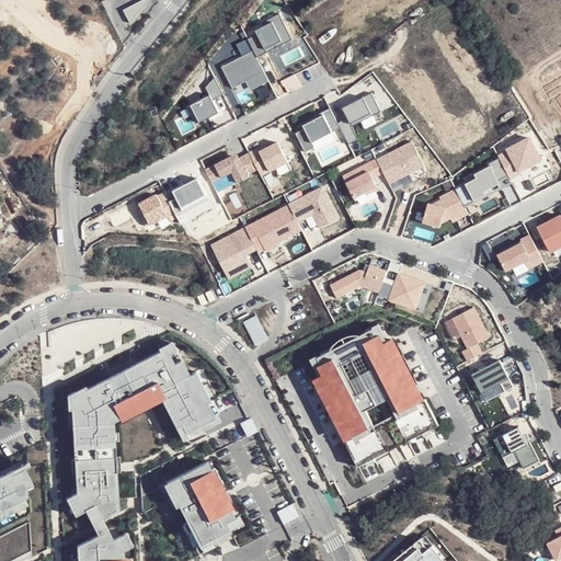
[(148,0),(138,0),(122,9),(129,23),(148,0)]
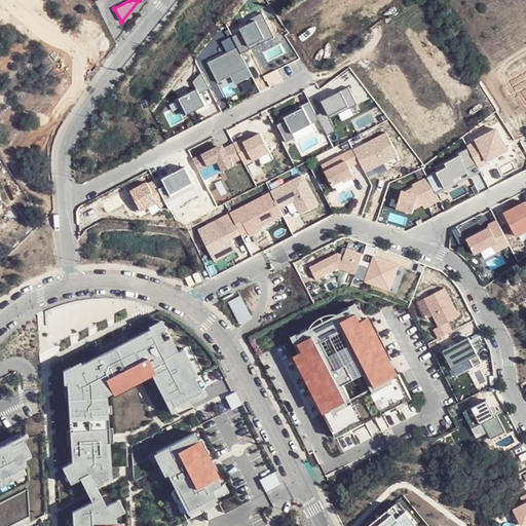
[(273,35),(261,10),(246,19),(247,22),(238,27),(240,30),(231,34),(239,49),(240,51),(273,35)]
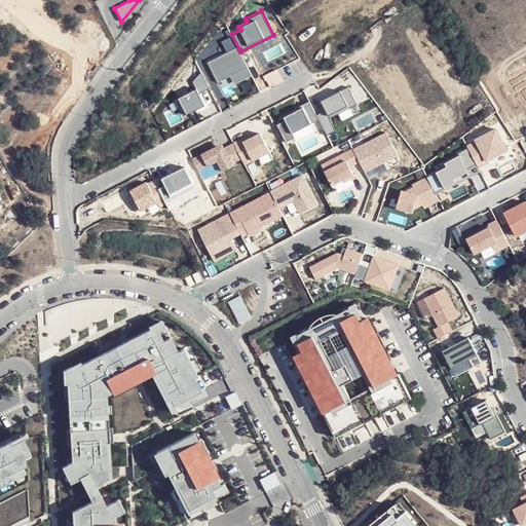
[(240,51),(239,49),(210,65),(219,83),(233,75),(236,82),(252,74),(240,51)]
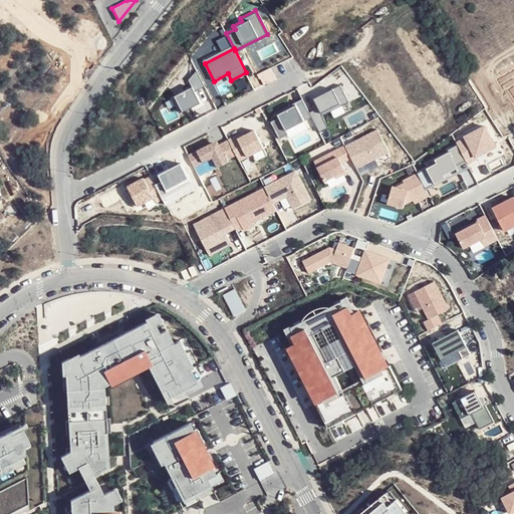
[(197,70),(189,80),(192,87),(175,96),(183,112),(201,103),(196,92),(206,87),(197,70)]
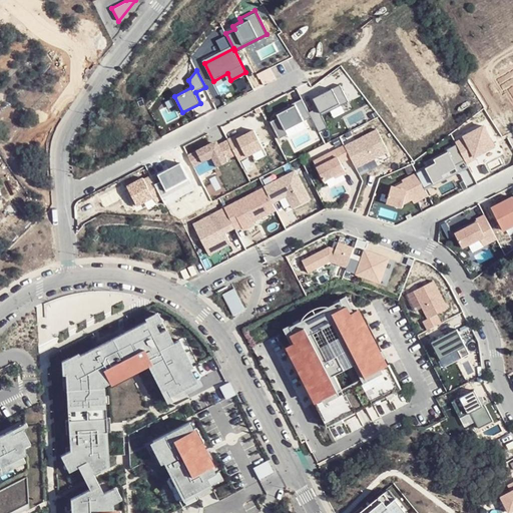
[(319,107),(310,112),(312,117),(320,132),(329,128),(323,116),(332,111),(331,108),(340,104),(341,106),(349,102),(340,84),(314,98),(319,107)]
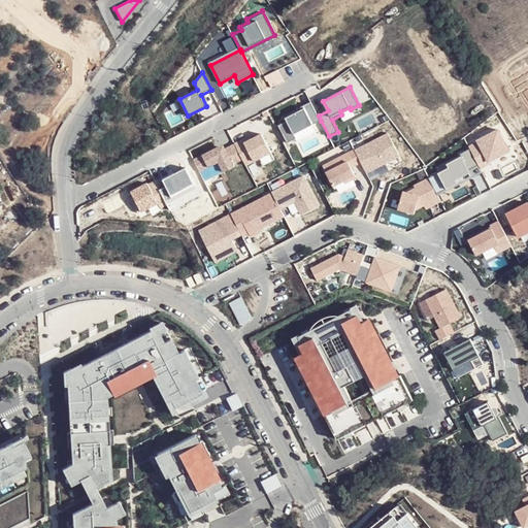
[(278,126),(288,143),(297,139),(295,134),(321,121),(319,116),(312,104),(286,118),(287,121),(278,126)]
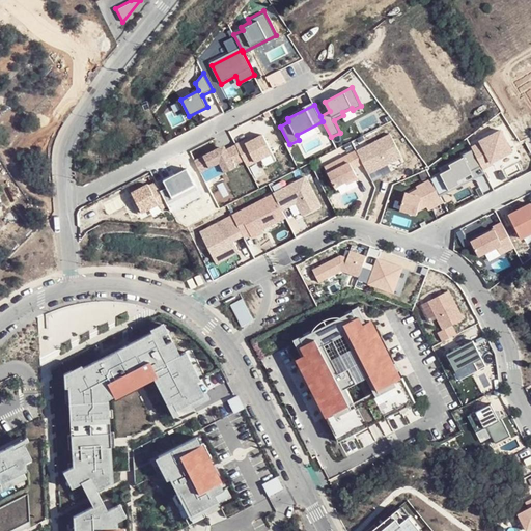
[(504,131),(472,148),(483,171),(518,155),(504,131)]
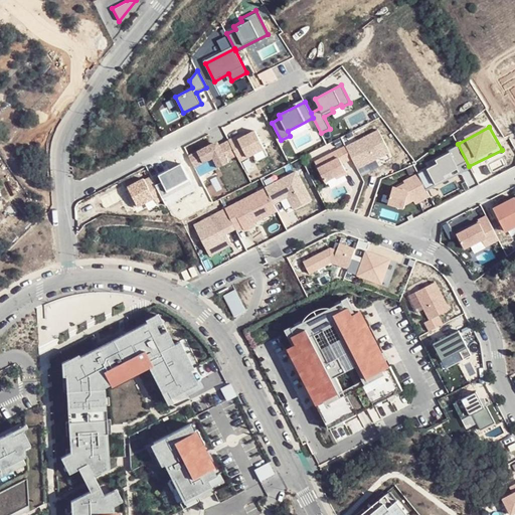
[(378,130),(346,146),(352,158),(359,169),(391,154),(378,130)]
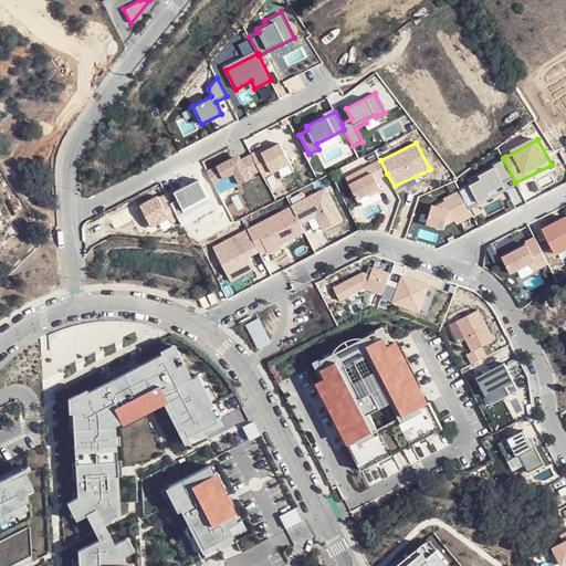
[(232,158),(208,171),(215,185),(236,174),(241,185),(252,178),(250,175),(260,169),(251,153),(234,161),(232,158)]
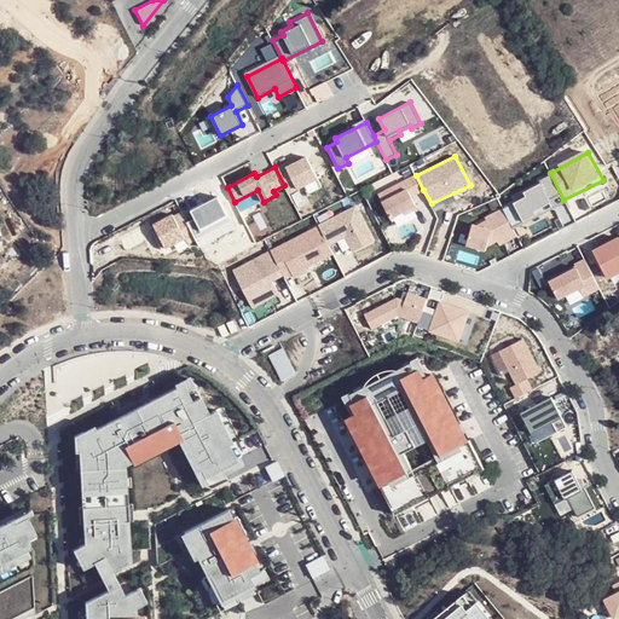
[(544,209),(563,200),(550,173),(538,179),(539,183),(522,191),(525,195),(502,207),(512,226),(522,220),(521,217),(543,206),(544,209)]
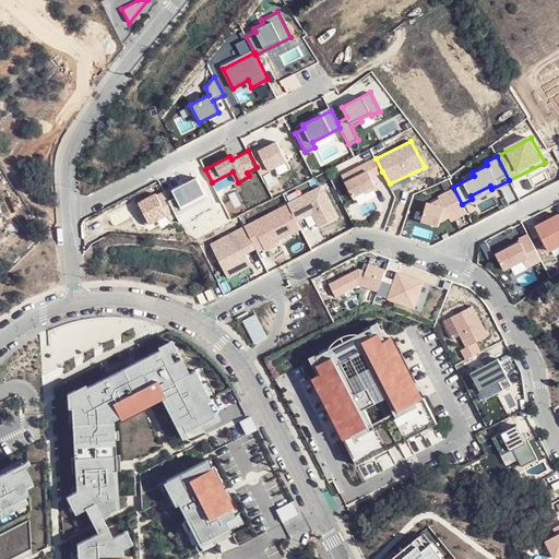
[(376,158),(342,176),(354,198),(365,191),(366,194),(378,188),(372,178),(382,171),(376,158)]
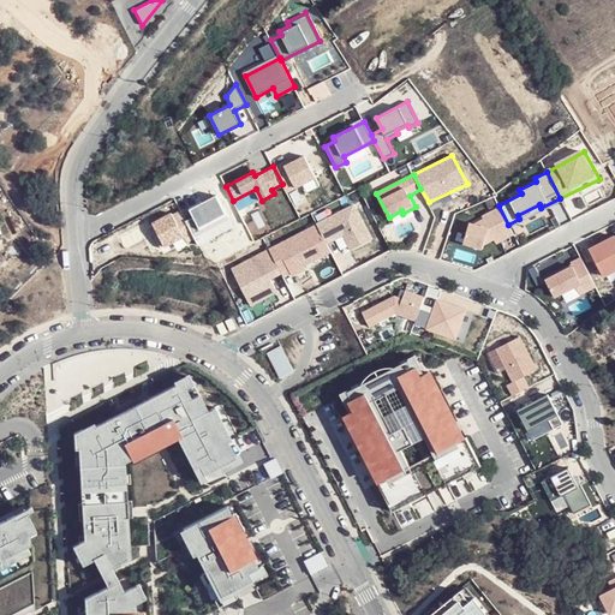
[(256,189),(233,201),(238,208),(239,212),(262,201),(256,189)]
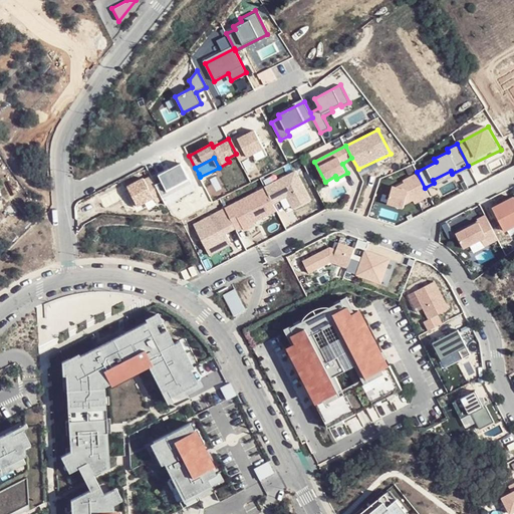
[(156,184),(164,198),(166,202),(194,189),(181,163),(158,175),(162,182),(156,184)]
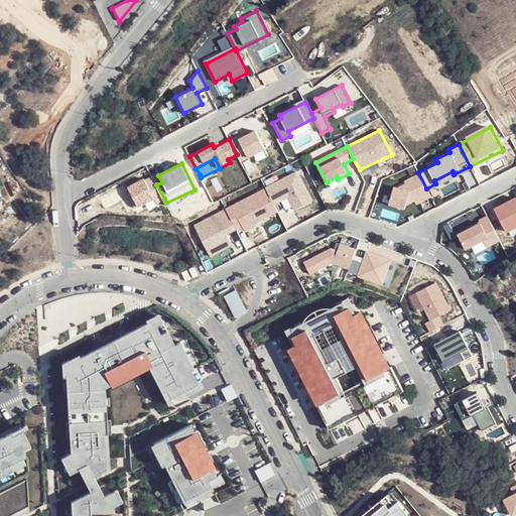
[(296,172),(266,187),(266,188),(275,205),(288,198),(295,210),(311,202),(296,172)]
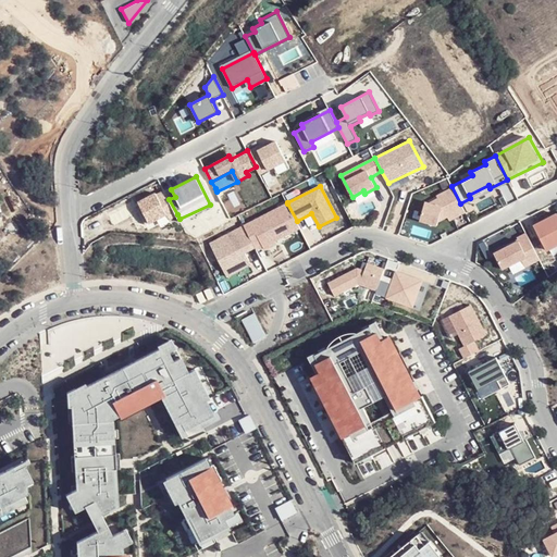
[(460,203),(452,186),(435,195),(436,197),(429,200),(424,199),(419,220),(442,225),(445,215),(447,221),(465,213),(460,203)]
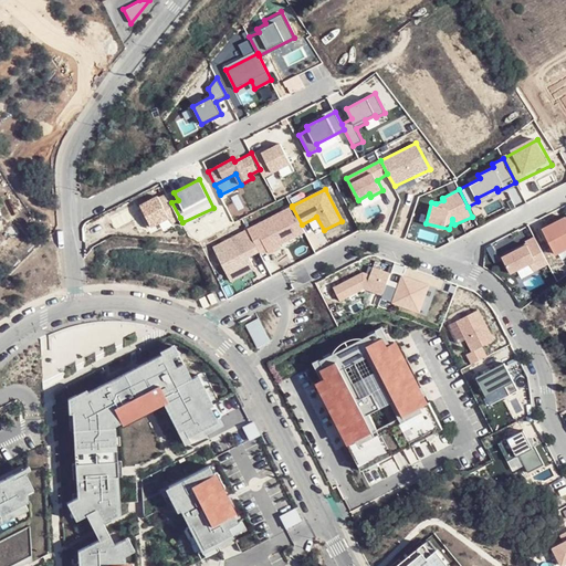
[(157,192),(139,202),(150,224),(168,216),(171,223),(180,218),(171,202),(166,192),(158,196),(157,192)]
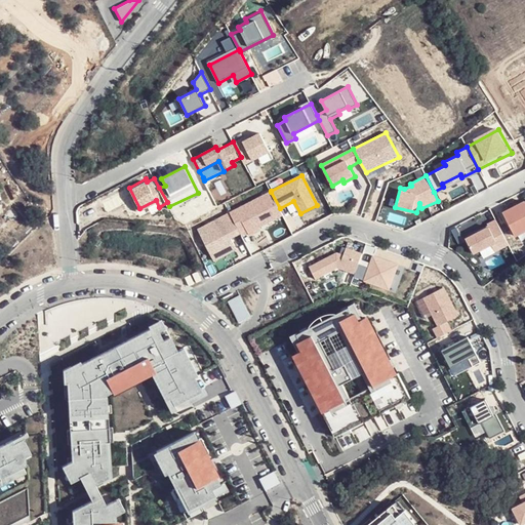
[(237,209),(230,213),(242,236),(248,233),(249,235),(260,229),(259,228),(257,225),(273,216),(275,219),(283,215),(271,192),(247,204),(248,206),(238,212),(237,209)]
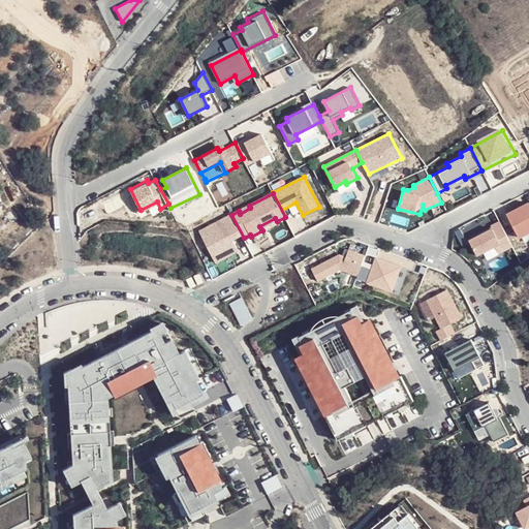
[(244,238),(231,215),(198,230),(214,261),(238,250),(235,243),(244,238)]
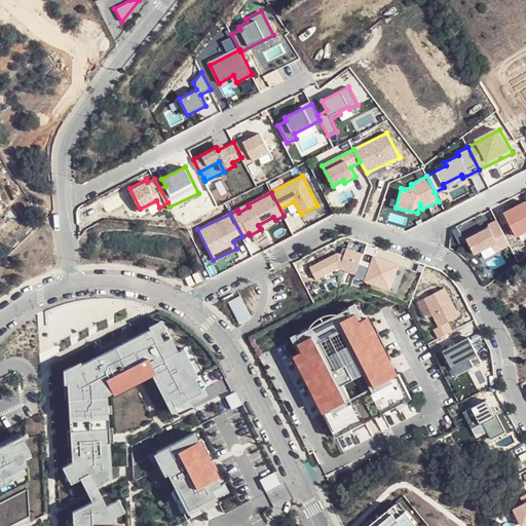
[(258,225),(260,228),(275,220),(273,217),(258,225)]
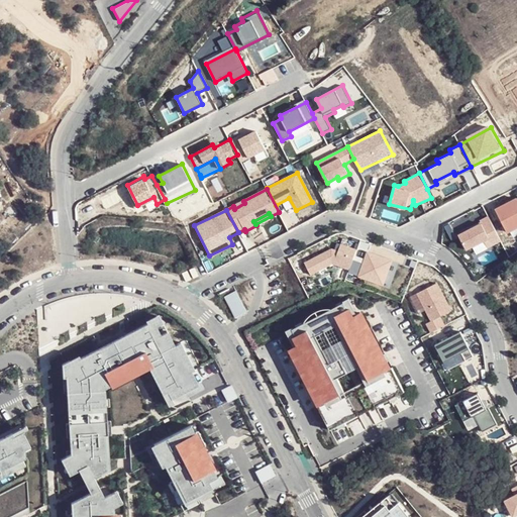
[(502,240),(489,217),(481,221),(482,224),(459,235),(467,249),(485,240),(488,247),(502,240)]
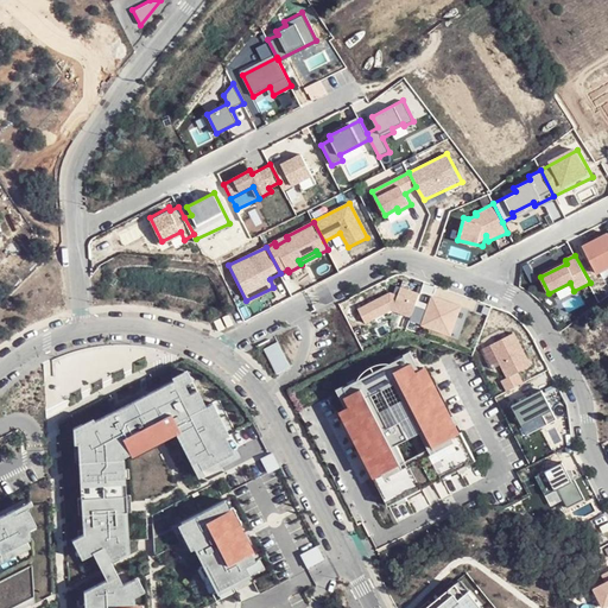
[(415,305),(417,299),(419,292),(400,286),(397,293),(390,291),(358,308),(365,322),(390,310),(410,317),(415,305)]
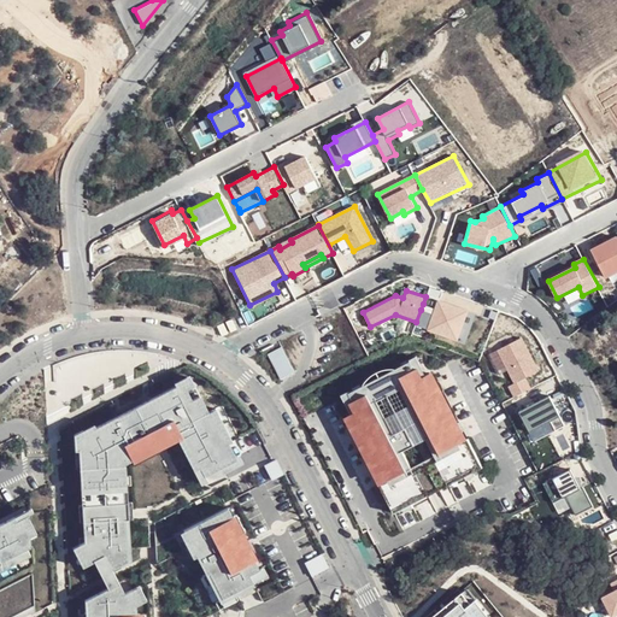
[(416,322),(416,324),(456,340),(466,311),(438,301),(435,309),(434,313),(421,310),(416,322)]
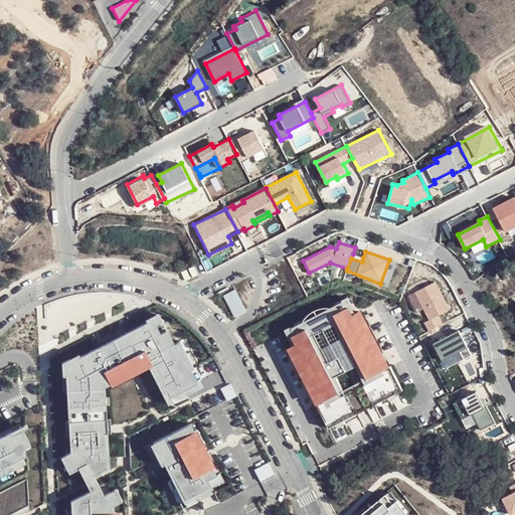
[(194,267),(189,270),(193,278),(198,275),(194,267)]
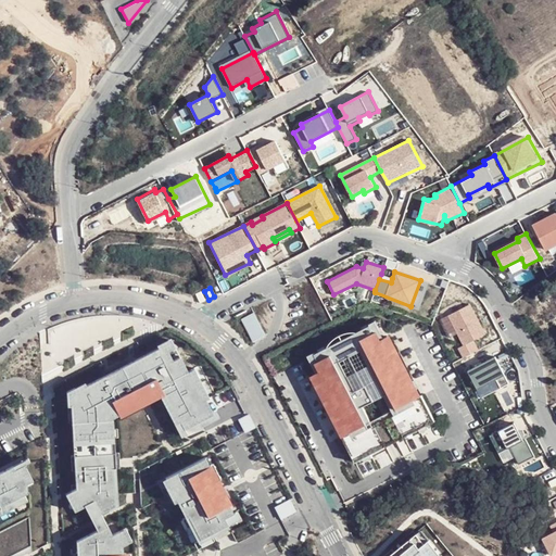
[(202,292),(197,294),(199,299),(201,304),(206,301),(202,292)]
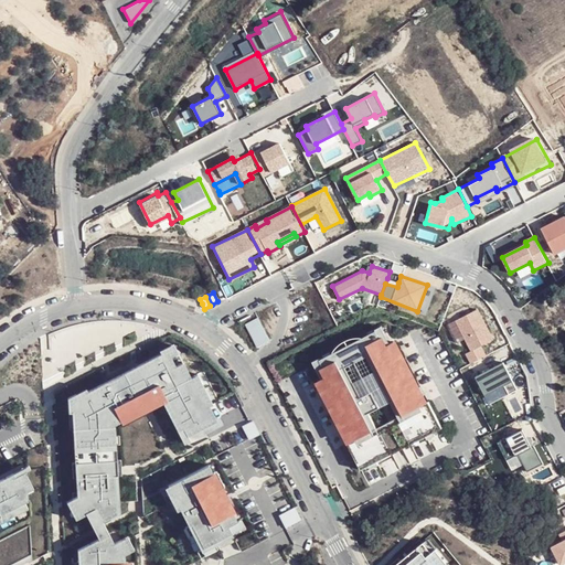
[(467,354),(471,364),(487,356),(481,347),(493,340),(478,309),(457,320),(472,351),(467,354)]
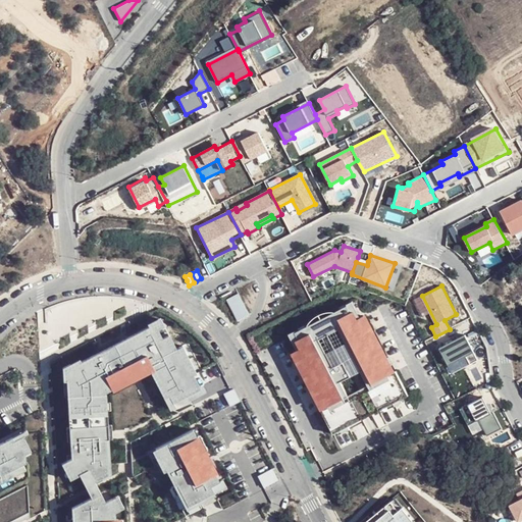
[(225,298),(237,319),(247,314),(236,293),(225,298)]
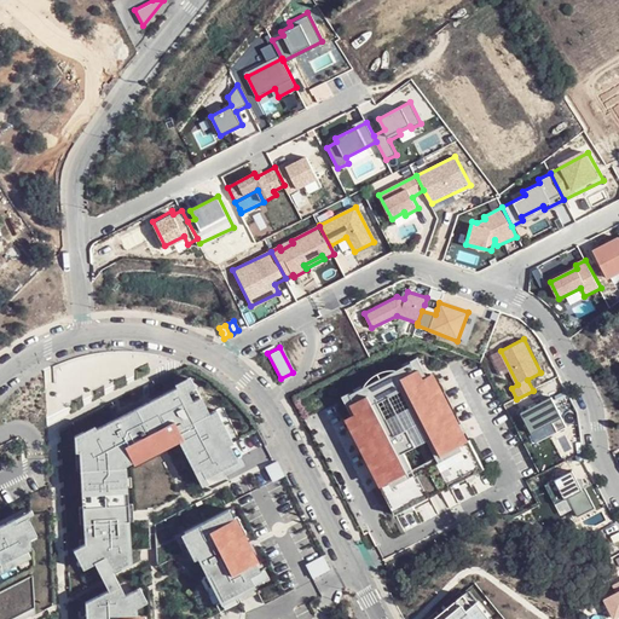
[(412,363),(351,394),(356,403),(352,404),(357,414),(362,422),(357,424),(366,441),(370,439),(379,455),(375,457),(380,467),(383,475),(381,476),(385,484),(381,486),(397,515),(405,510),(404,508),(412,503),(421,498),(418,495),(438,485),(440,489),(449,484),(447,480),(456,475),(457,480),(466,475),(474,470),(476,474),(485,469),(470,440),(467,441),(463,434),(460,435),(455,427),(450,418),(446,420),(438,404),(441,401),(433,385),(429,387),(424,379),(420,369),(417,370),(412,363)]
